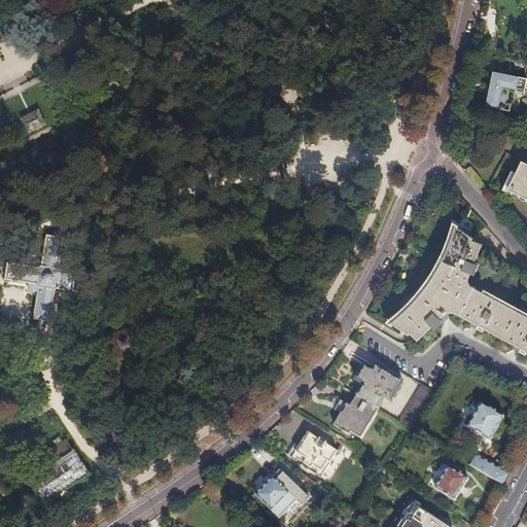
[(0,29),(0,40),(12,34),(4,27),(0,29)]
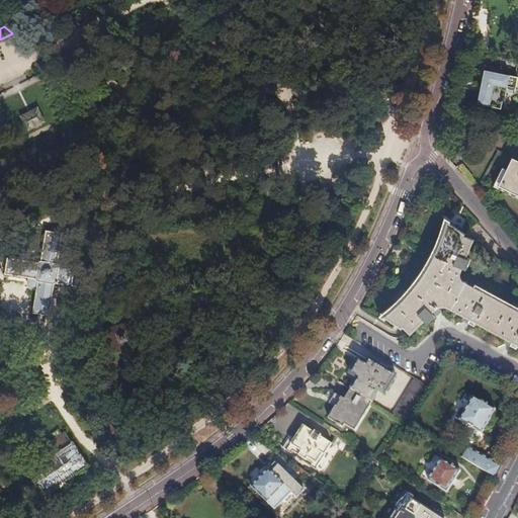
[(517,79),(517,78),(485,71),(478,105),(490,107),(491,103),(502,105),(503,102),(505,102),(508,87),(516,89),(517,79)]
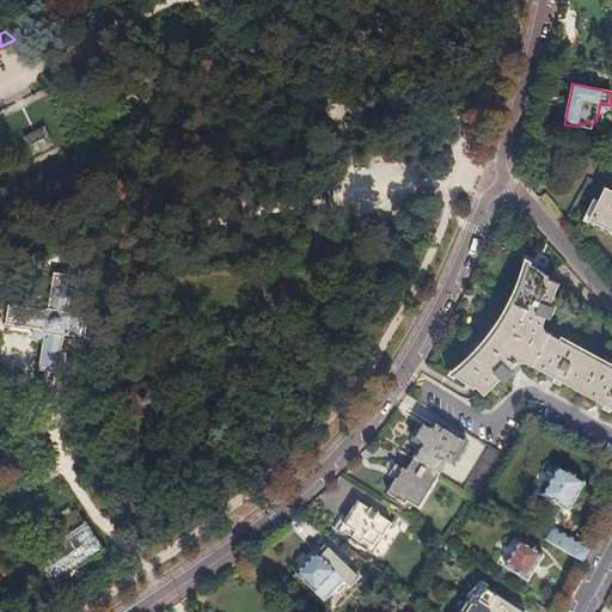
[(25,139),(34,158),(55,148),(47,129),(36,134),(25,139)]
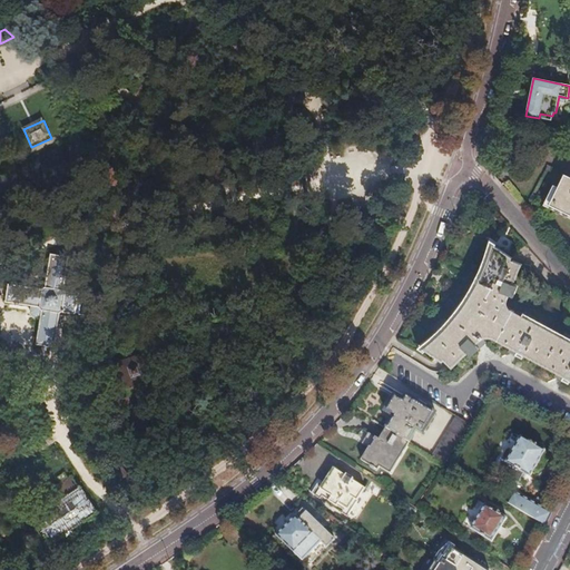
[(569,179),(560,175),(554,189),(557,189),(550,202),(569,212),(569,179)]
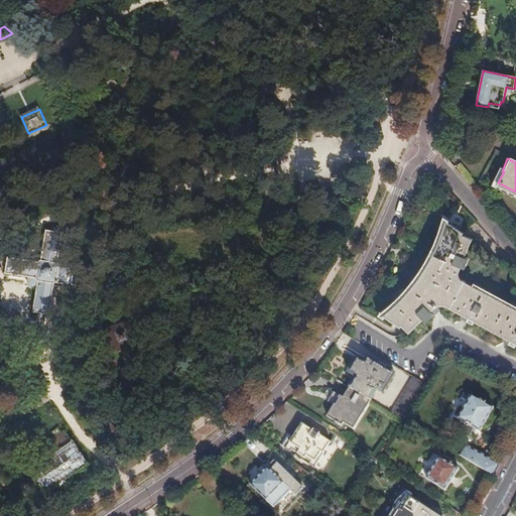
[(389,305),(378,315),(384,318),(385,317),(383,316),(403,296),(418,278),(430,259),(446,222),(448,223),(449,221),(443,218),(427,258),(412,281),(389,305)]
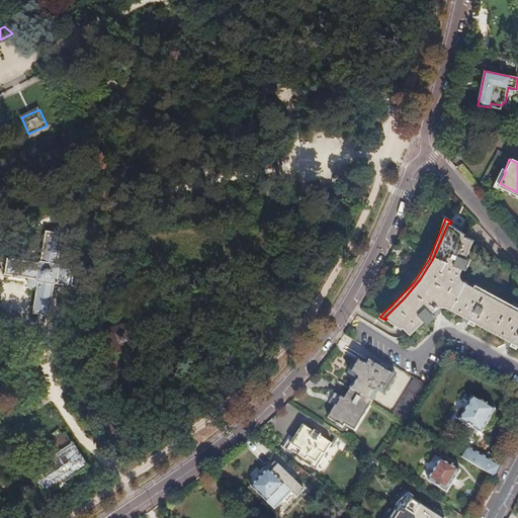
[(447,308),(449,308),(464,317),(469,320),(467,322),(475,325),(476,323),(507,339),(512,342),(510,345),(517,348),(517,345),(517,310),(475,286),(463,280),(461,278),(461,276),(461,273),(463,268),(466,269),(470,260),(466,258),(473,240),(464,236),(465,234),(450,224),(448,223),(432,260),(420,279),(405,297),(384,318),(386,319),(402,329),(403,327),(410,335),(425,321),(427,324),(435,316),(432,314),(437,309),(440,308),(442,307),(447,308)]
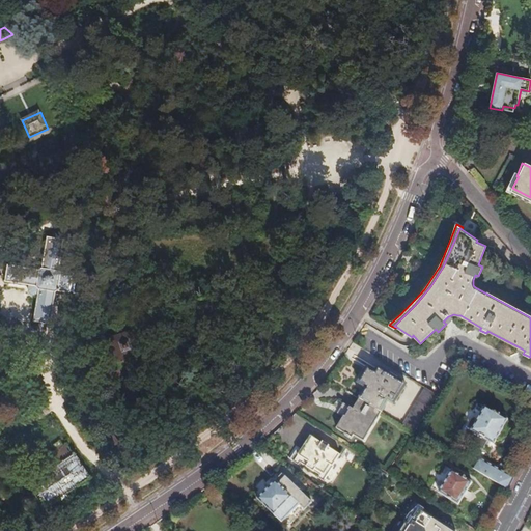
[(34,322),(51,324),(55,289),(70,291),(73,272),(59,270),(63,238),(46,235),(43,268),(6,263),(4,283),(29,286),(29,291),(31,295),(37,296),(34,322)]
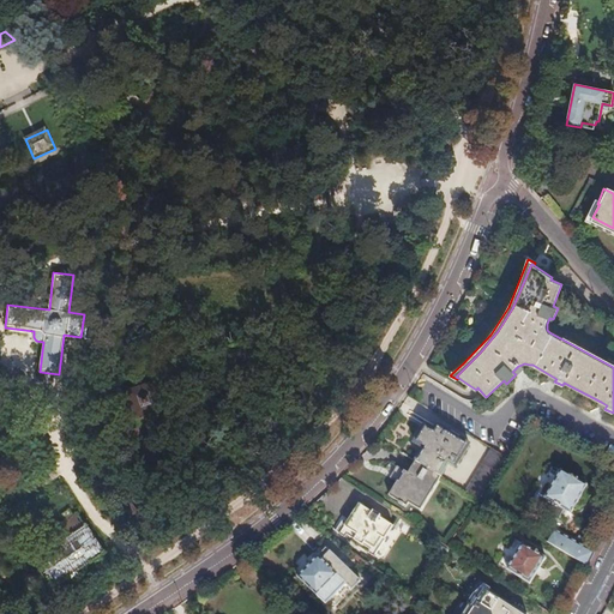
[(613,363),(564,336),(563,339),(613,367),(613,363)]
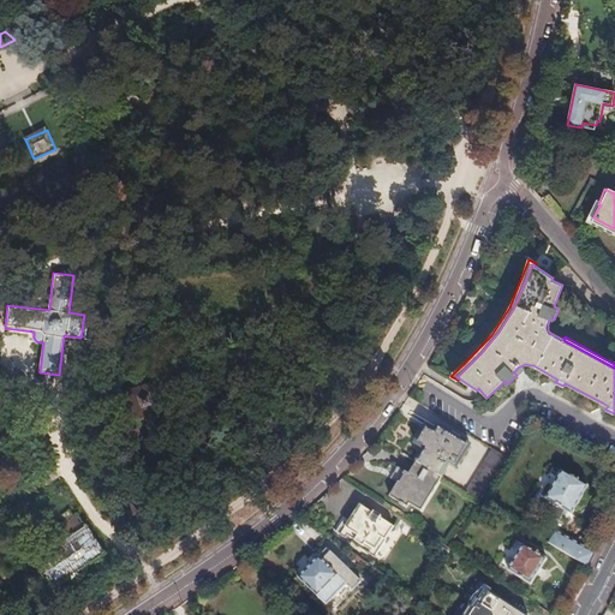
[(121,393),(130,418),(173,405),(165,380),(121,393)]
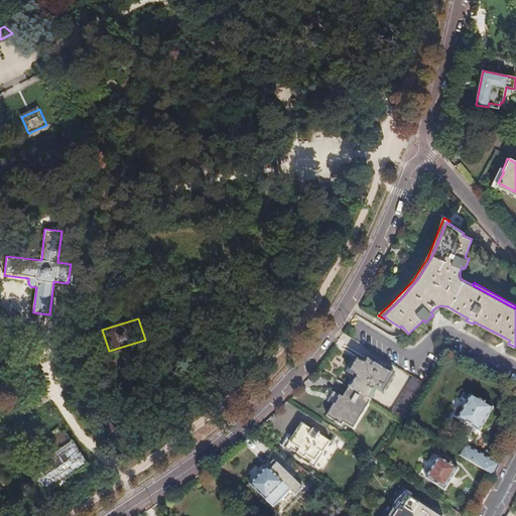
[(348,372),(356,377),(349,388),(371,401),(377,390),(383,393),(395,374),(368,358),(365,362),(358,358),(348,372)]
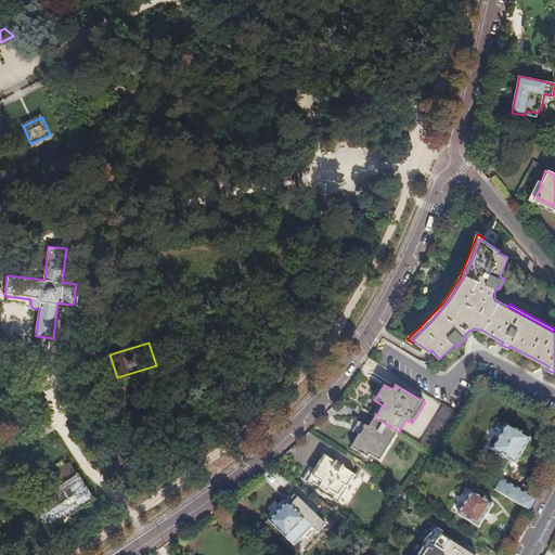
[(446,407),(444,405),(421,444),(434,452),(457,413),(446,407)]
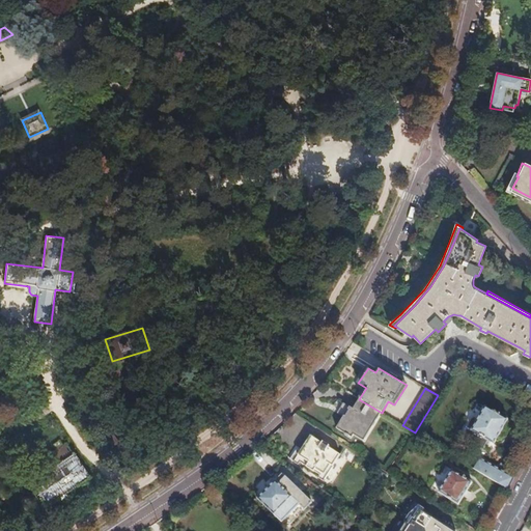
[(353,436),(363,442),(382,413),(359,399),(354,409),(343,403),(338,413),(344,417),(336,429),(344,435),(344,437),(350,440),(353,436)]
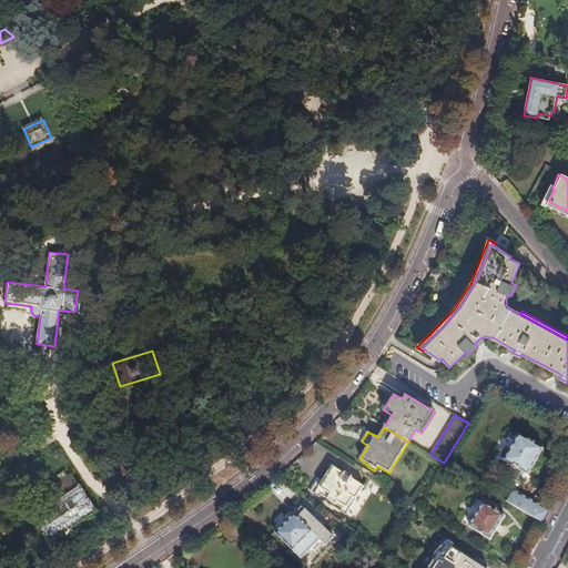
[(504,462),(499,458),(494,467),(517,482),(524,472),(528,475),(544,449),(519,436),(504,462)]
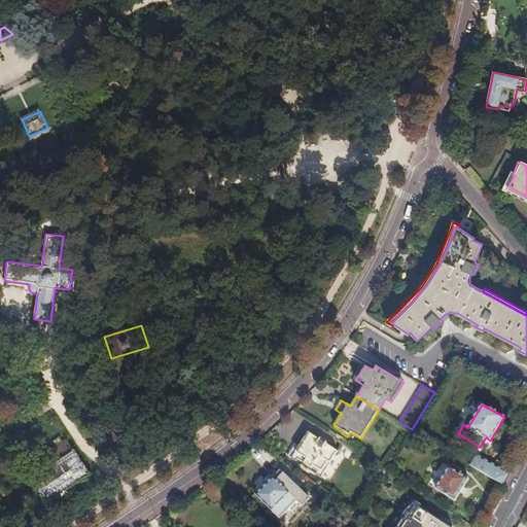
[(124,442),(137,460),(145,454),(132,435),(124,442)]
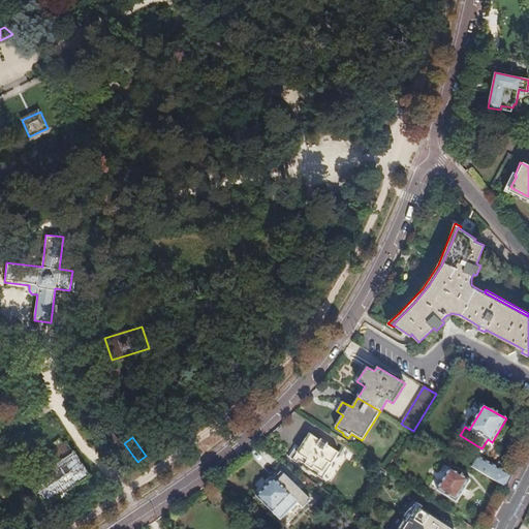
[(315,442),(307,437),(299,450),(302,453),(297,460),(323,476),(338,453),(327,445),(328,444),(321,439),(319,441),(317,439),(315,442)]
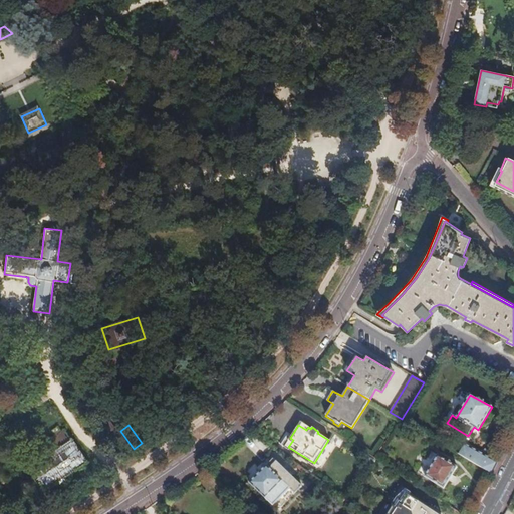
[(30,468),(44,488),(87,459),(73,438),(70,439),(64,431),(16,463),(23,473),(30,468)]
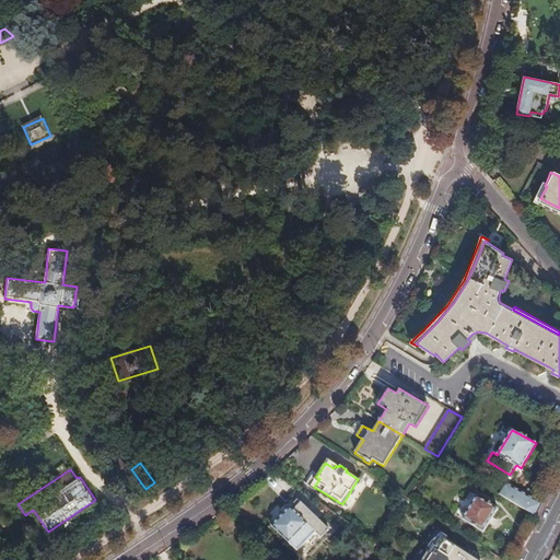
[(503,482),(493,478),(488,487),(497,492),(503,482)]
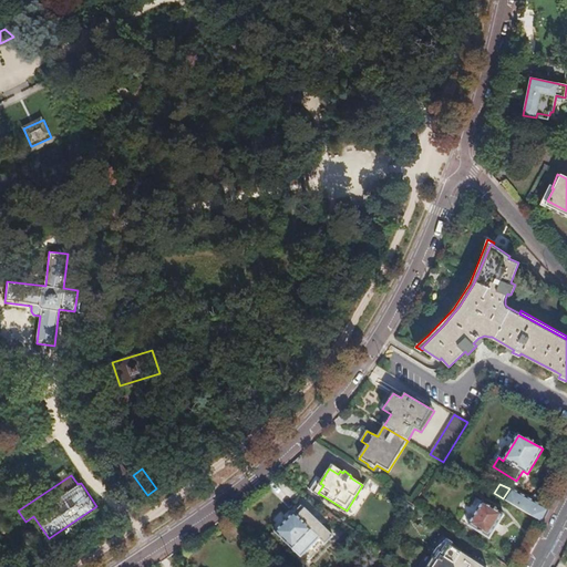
[(512,491),(506,500),(543,523),(552,505),(535,496),(532,502),(512,491)]
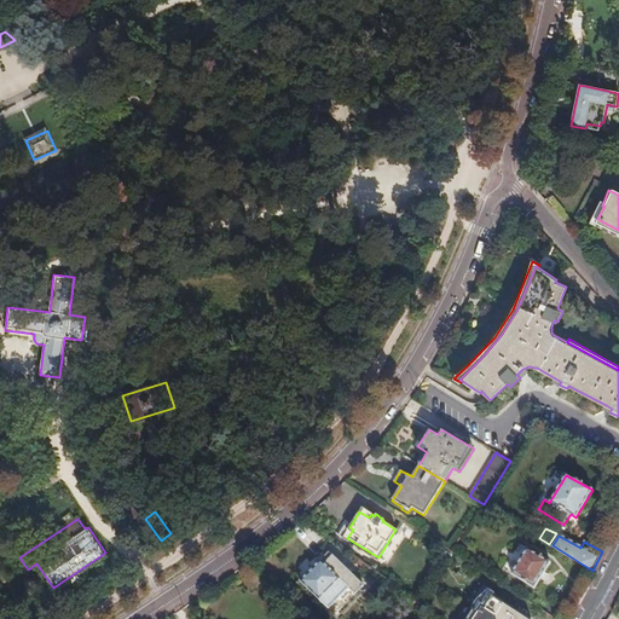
[(550,562),(519,543),(503,568),(534,588),(550,562)]
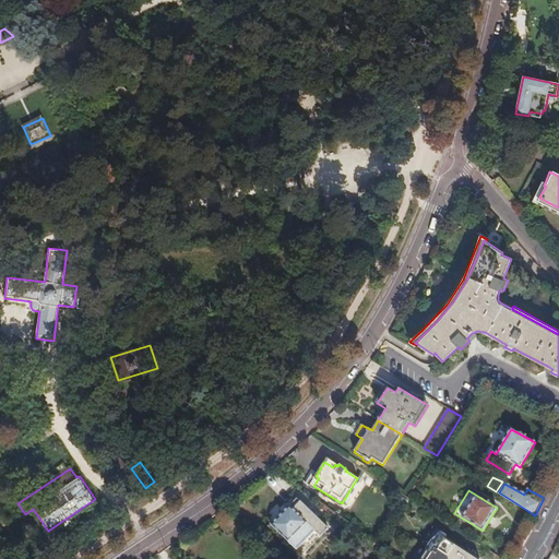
[(271,525),(297,550),(314,532),(320,537),(328,528),(296,499),(295,500),(292,496),(285,502),(289,507),(271,525)]
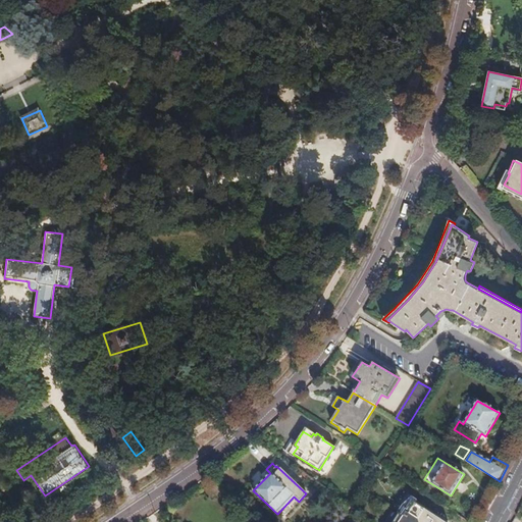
[(299,502),(294,497),(278,512),(283,517),(299,502)]
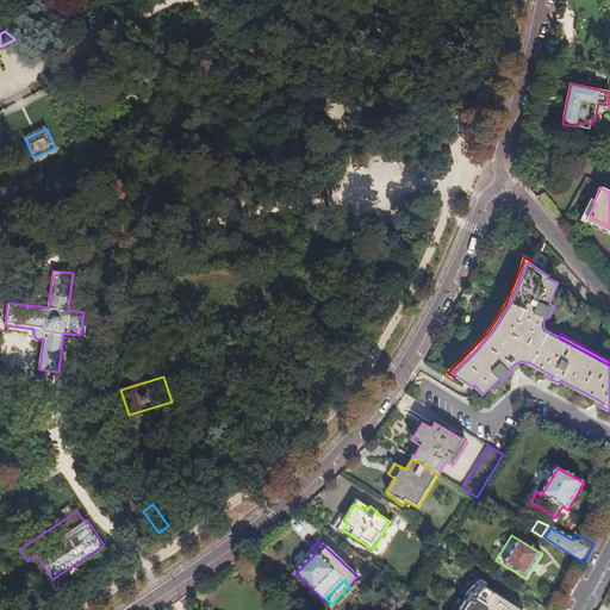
[(520,609),(504,601),(502,604),(496,601),(498,596),(481,585),(475,595),(473,593),(468,601),(466,599),(459,609),(520,609)]
